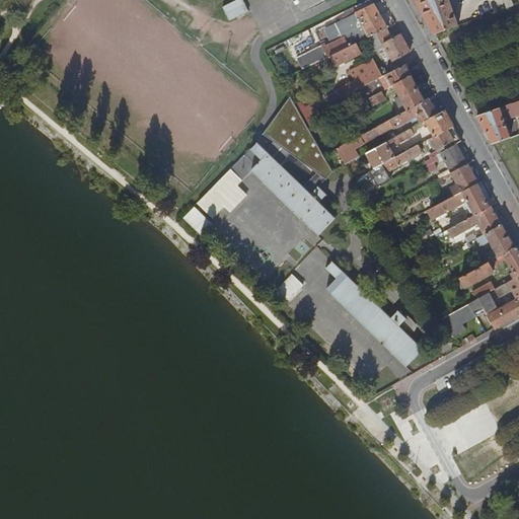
[(230,20),(249,10),(243,0),(235,0),(223,7),(230,20)]
